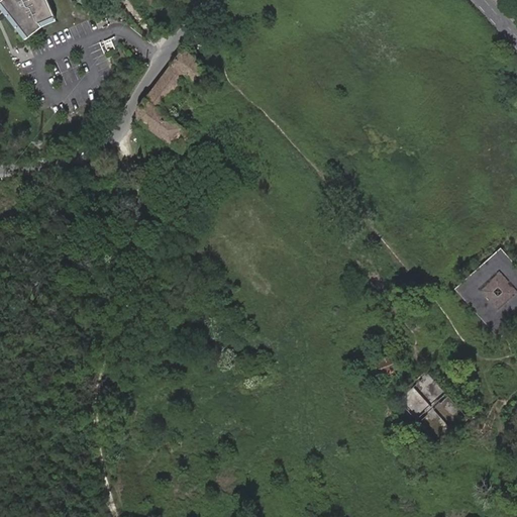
[(55,16),(47,0),(4,0),(1,3),(29,36),(29,37),(42,27),(42,26),(40,22),(55,17),(55,16)]
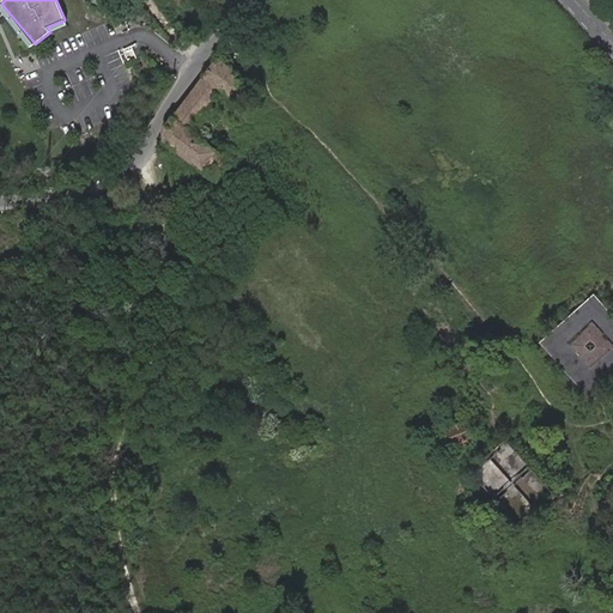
[(35,43),(1,4),(0,4),(0,8),(30,47),(35,43)]
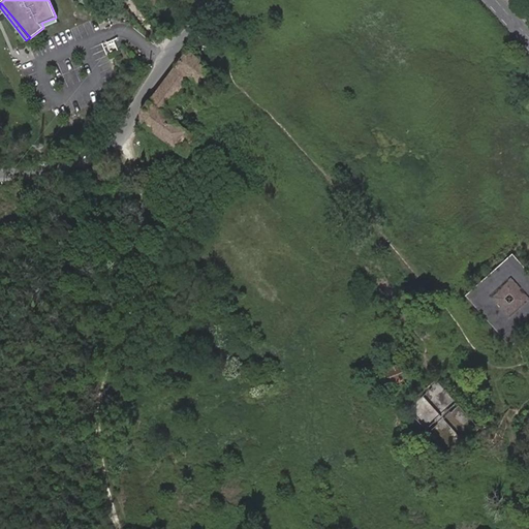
[(43,27),(57,22),(56,18),(41,23),(43,27)]
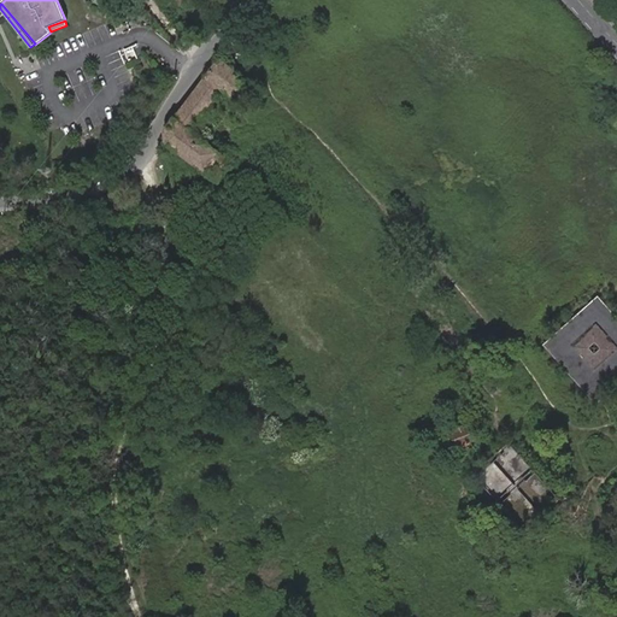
[(192,131),(223,88),(236,99),(248,84),(219,59),(166,128),(165,133),(166,142),(217,180),(230,160),(192,131)]
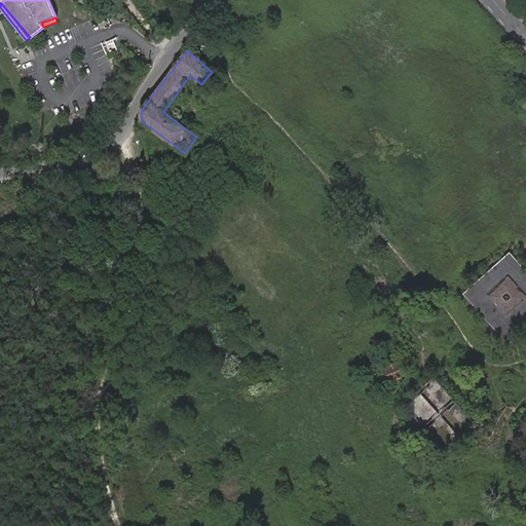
[(105,172),(102,164),(94,168),(97,176),(105,172)]
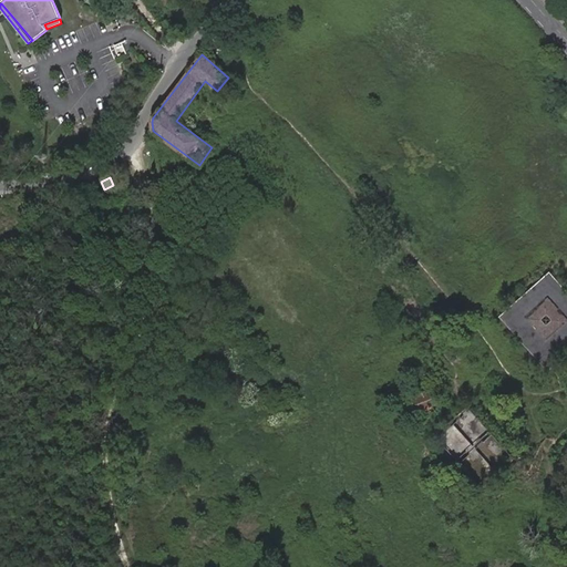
[(566,343),(566,295),(549,275),(502,317),(545,364),(566,343)]
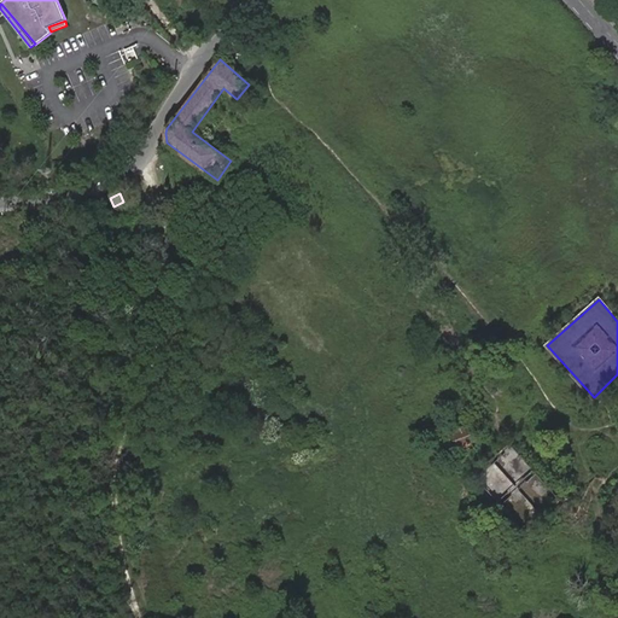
[(462,418),(459,408),(449,412),(454,424),(450,429),(459,449),(466,445),(467,449),(479,444),(471,426),(466,427),(462,419),(462,418)]
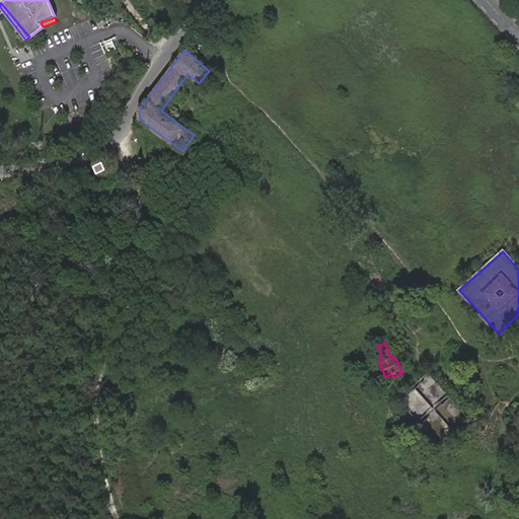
[(470,417),(432,374),(400,401),(439,444),(470,417)]
